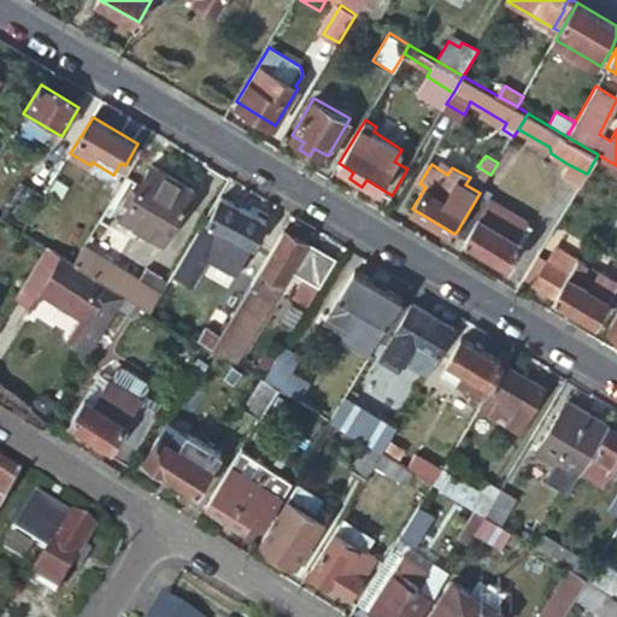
[(580,186),(587,174),(568,164),(562,175),(580,186)]
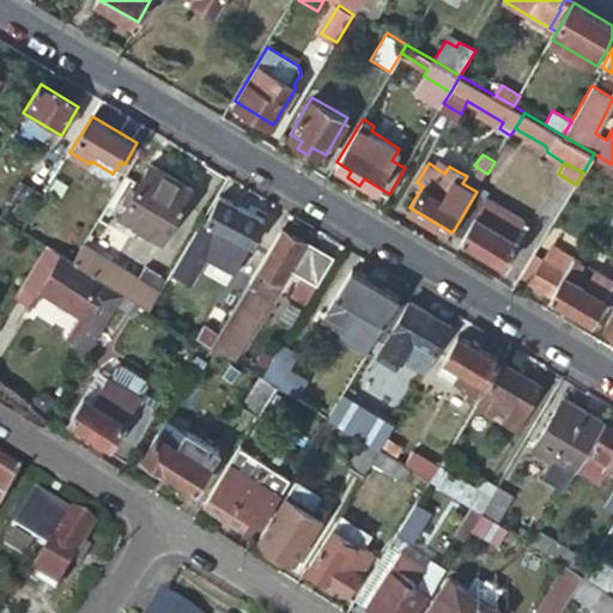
[(131,200),(121,216),(163,241),(192,192),(151,167),(135,192),(131,189),(126,198),(131,200)]
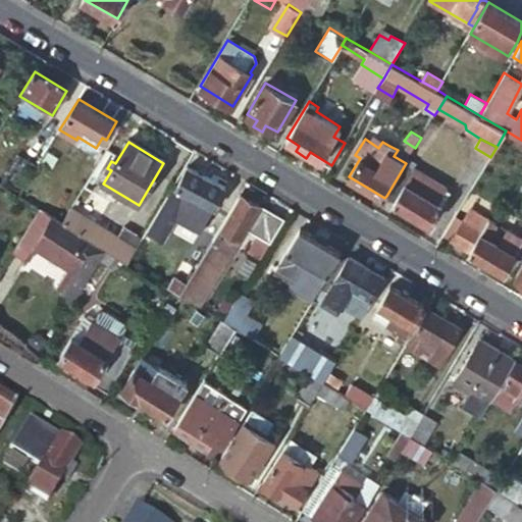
[(406,163),(386,196),(395,201),(417,165),(408,160),(406,163)]
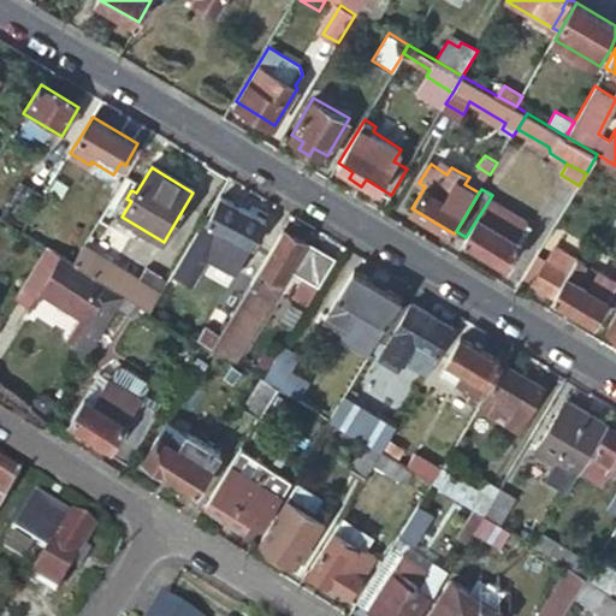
[(534,221),(492,195),(466,237),(465,238),(508,266),(534,221)]
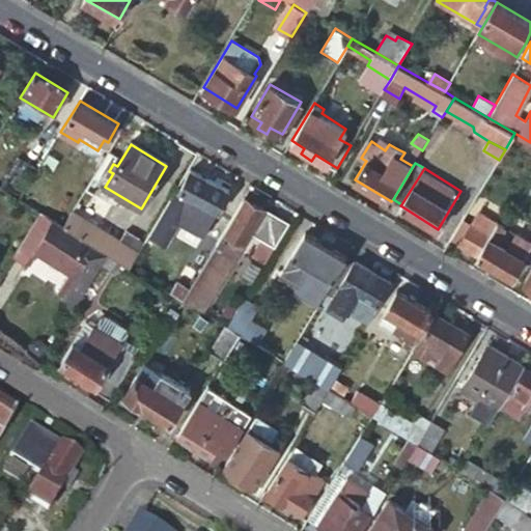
[(179,222),(203,236),(218,213),(219,213),(219,212),(221,213),(222,212),(220,211),(231,193),(192,169),(180,188),(177,187),(155,224),(151,230),(149,233),(166,243),(179,222)]
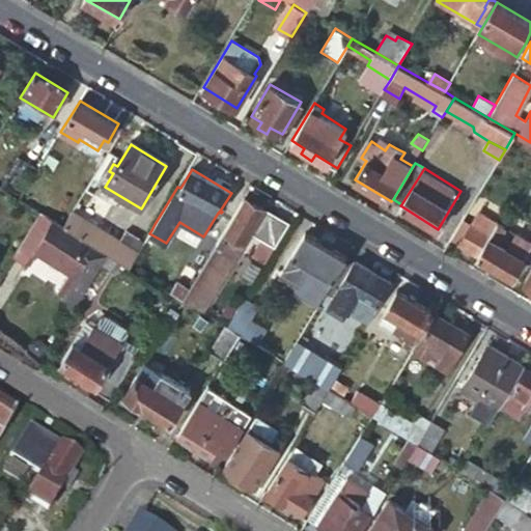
[(289,223),(246,197),(244,200),(217,243),(188,289),(180,300),(195,309),(228,256),(232,258),(247,233),(259,241),(273,249),(289,223)]
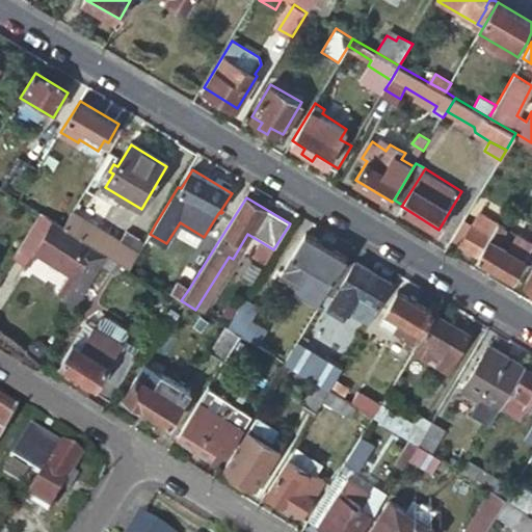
[(481,212),(474,224),(461,246),(479,256),(499,223),(481,212)]
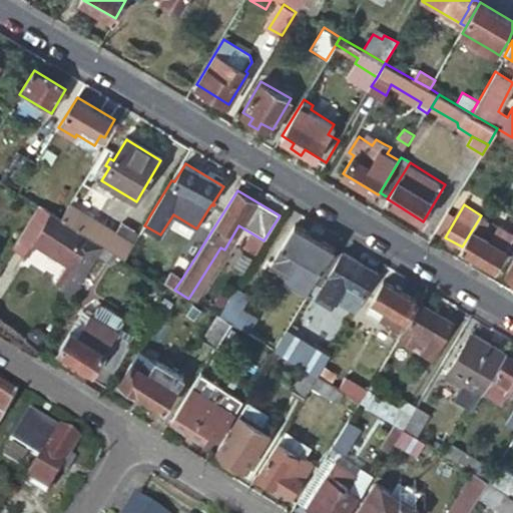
[(61,219),(38,205),(19,237),(34,246),(37,242),(68,262),(57,283),(74,293),(95,257),(102,245),(61,219)]
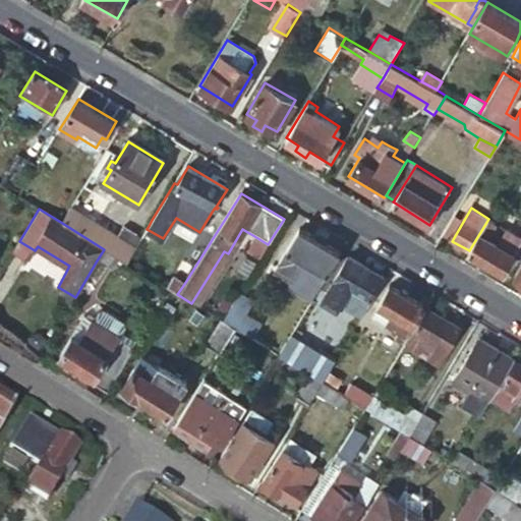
[(116,236),(70,209),(62,223),(104,249),(114,256),(126,263),(141,237),(122,226),(116,236)]
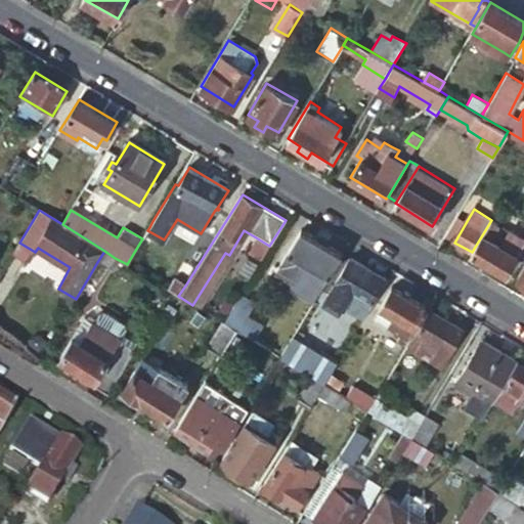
[(457,216),(445,235),(454,243),(467,221),(457,216)]
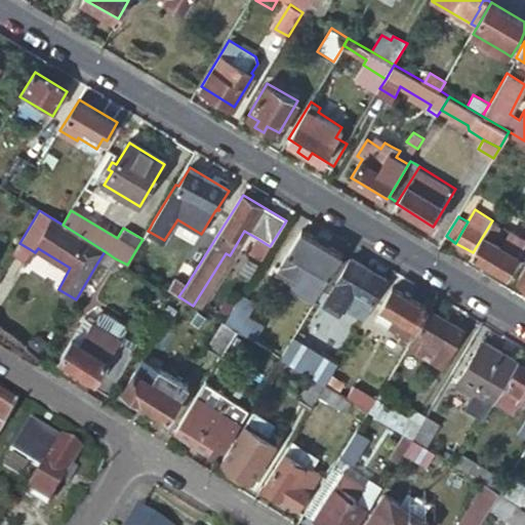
[(473,252),(508,274),(519,256),(524,245),(524,240),(492,220),(473,252)]
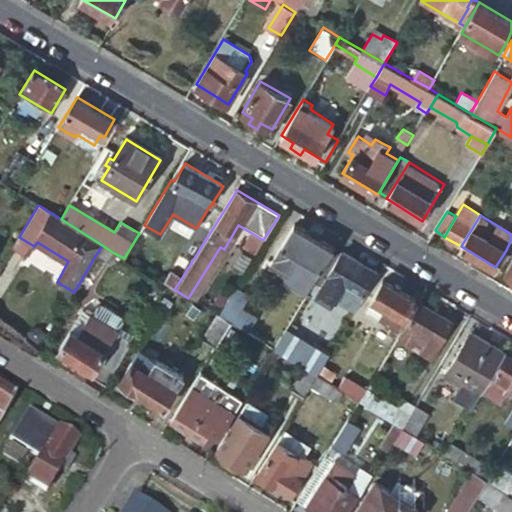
[(309,285),(333,246),(296,224),(272,264),(288,273),(304,282),(298,293),(304,297),(311,286),(309,285)]
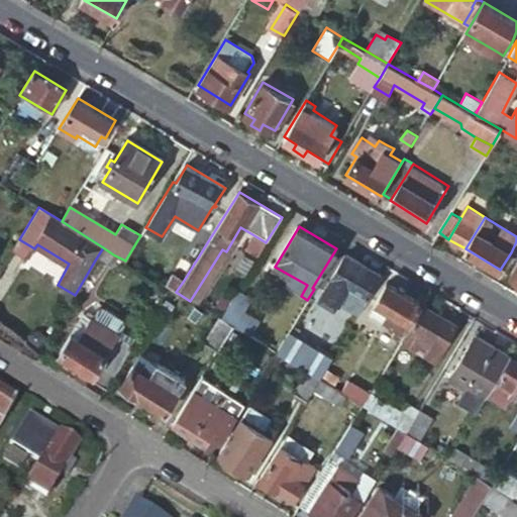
[(266,242),(252,234),(247,243),(261,251),(266,242)]
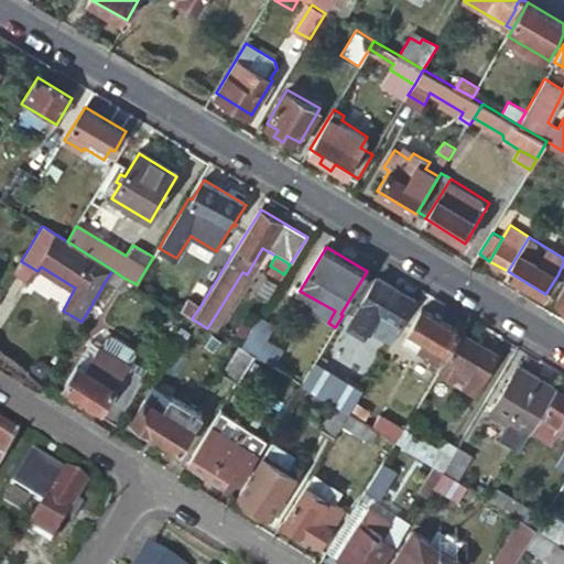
[(123,278),(112,270),(105,282),(116,289),(123,278)]
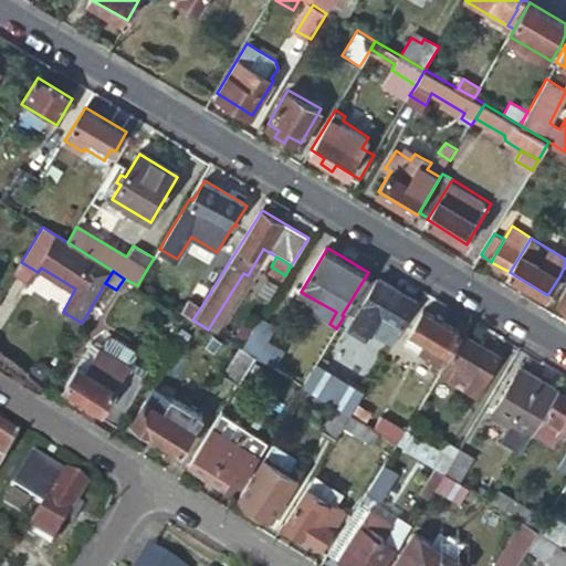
[(391,346),(417,304),(379,281),(354,323),(391,346)]
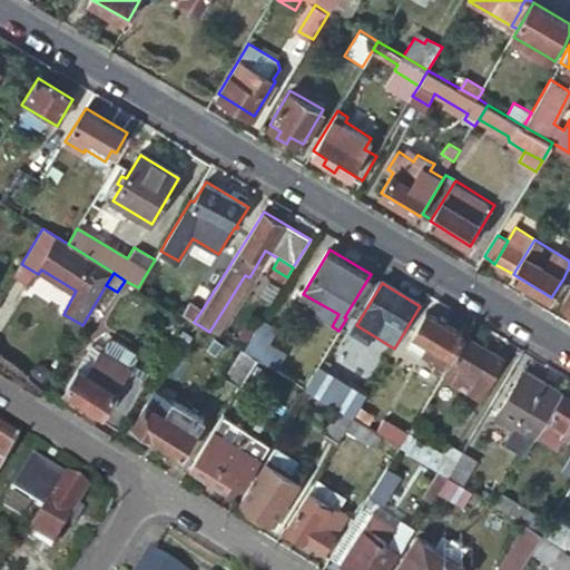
[(569,286),(560,303),(569,308),(569,286)]
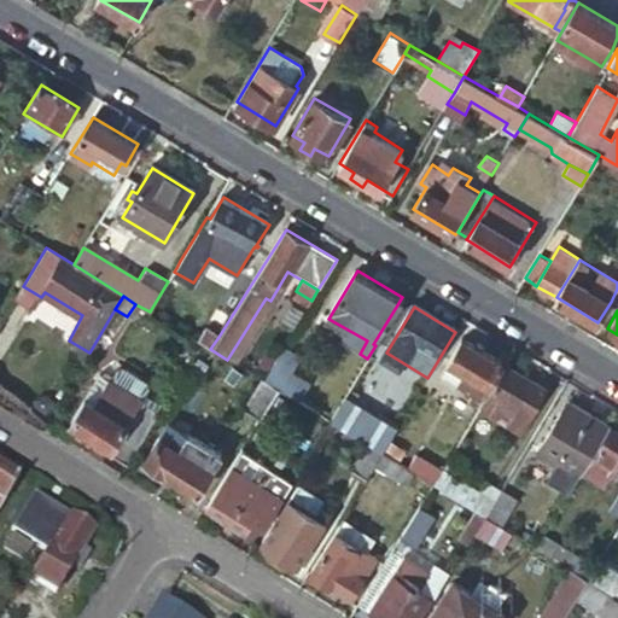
[(196,340),(203,345),(210,349),(219,337),(204,327),(196,340)]
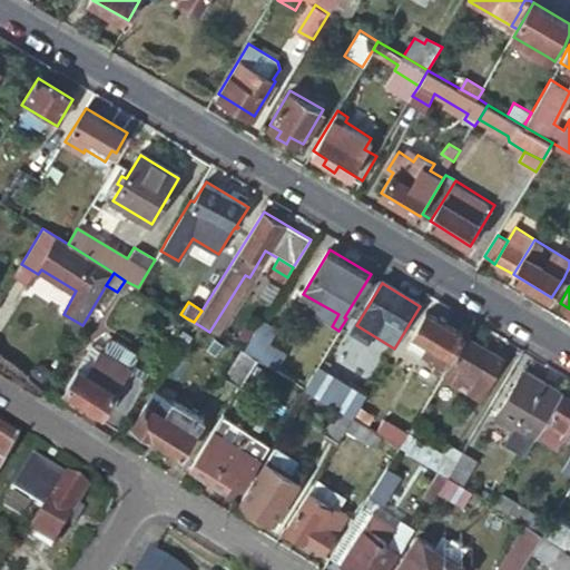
[(338,314),(321,304),(314,316),(332,326),(338,314)]
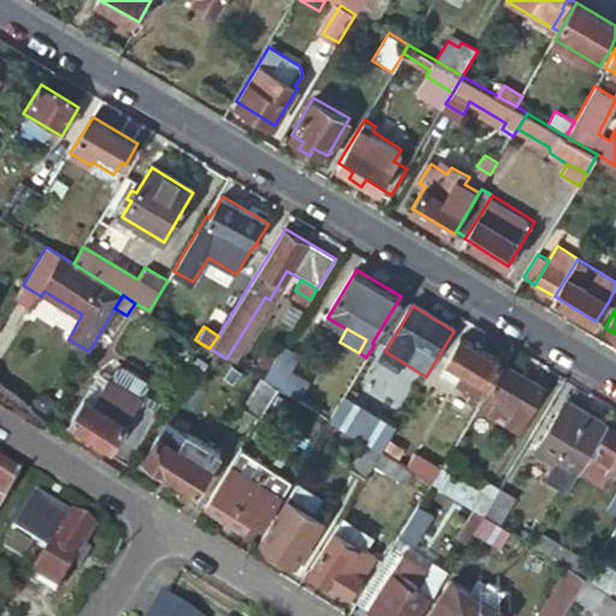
[(501,363),(460,338),(438,374),(454,384),(471,395),(467,402),(474,407),(501,363)]
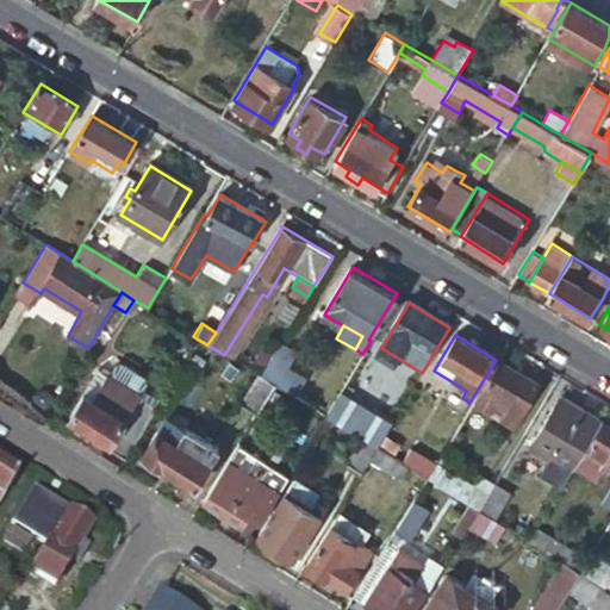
[(278,346),(268,361),(282,368),(292,354),(278,346)]
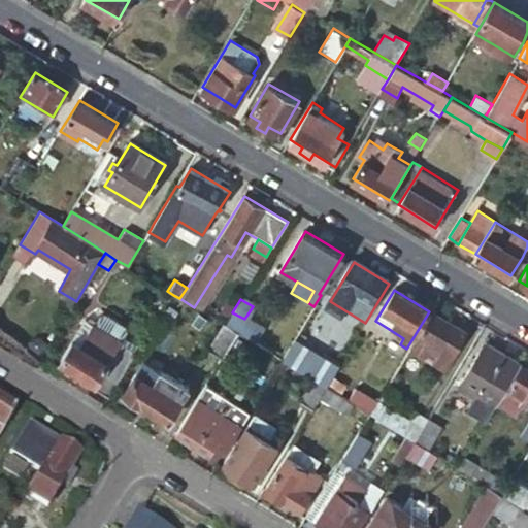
[(465,331),(433,311),(413,344),(444,363),(465,331)]
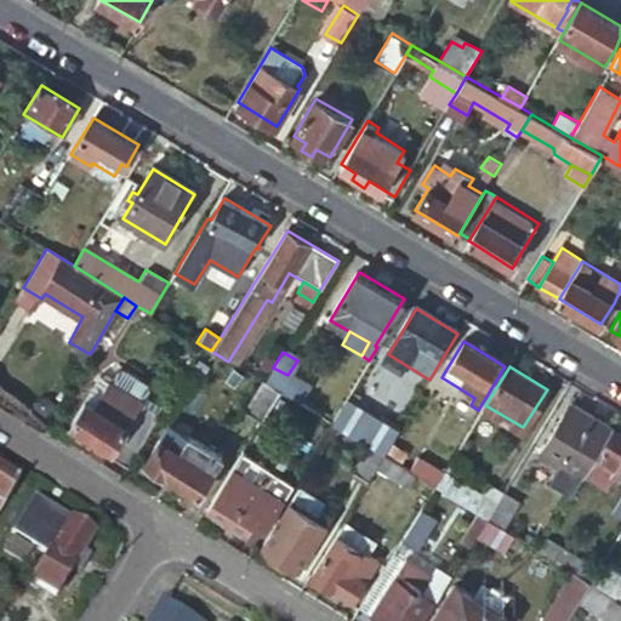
[(273,368),(263,382),(278,392),(296,403),(306,387),(288,375),(273,368)]
